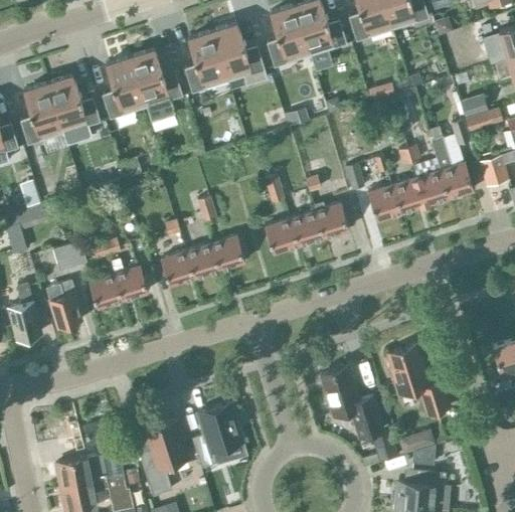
[(319,0),(311,0),(294,5),(310,55),(346,44),(338,20),(326,23),(319,0)]
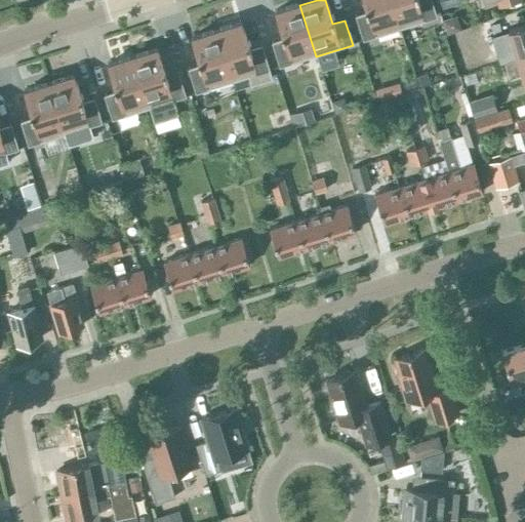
[(362,42),(399,31),(390,0),(362,0),(366,13),(355,17),(362,42)]
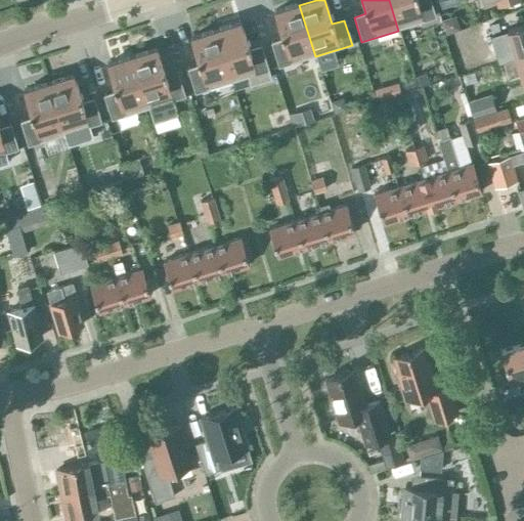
[(389,0),(398,31),(436,18),(429,0),(389,0)]
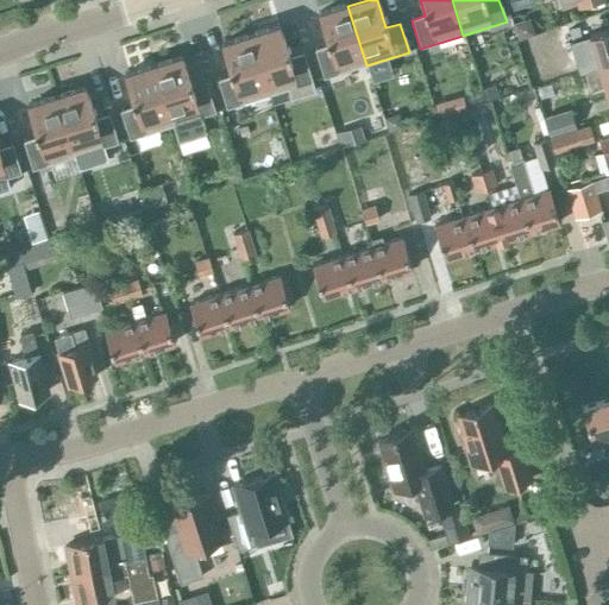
[(533,0),(509,0),(514,12),(535,6),(533,0)]
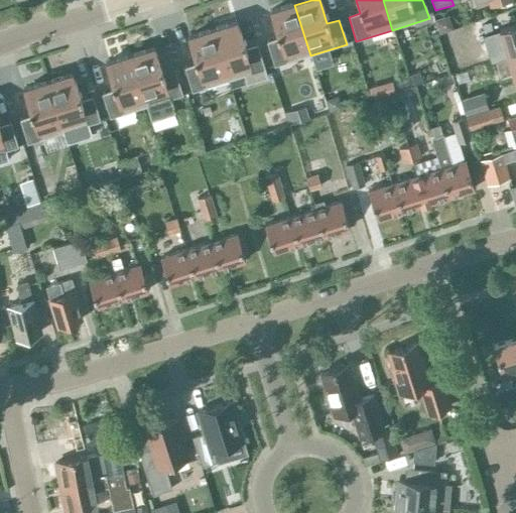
[(274,68),(310,55),(294,5),(270,13),(278,39),(266,42),(274,68)]
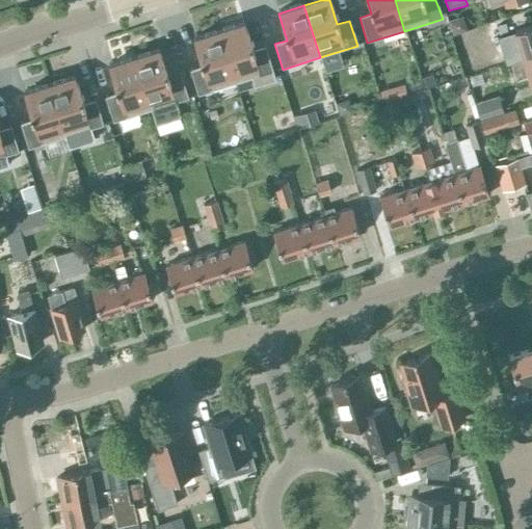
[(244,24),(218,32),(235,84),(248,80),(251,89),(275,82),(264,47),(253,51),(244,24)]
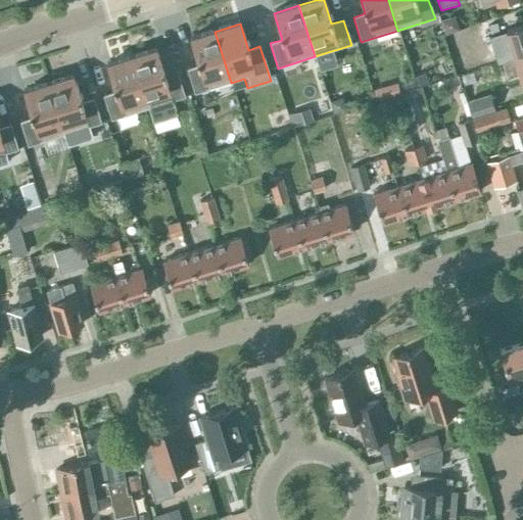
[(493,37),(495,45),(498,44),(504,62),(522,56),(522,26),(505,32),(506,33),(493,37)]
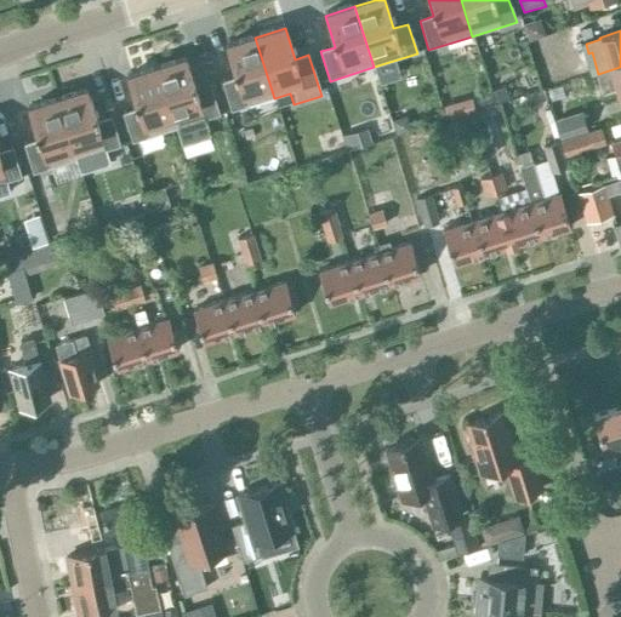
[(579,51),(574,34),(571,35),(565,38),(537,46),(543,62),(573,52),(579,51)]
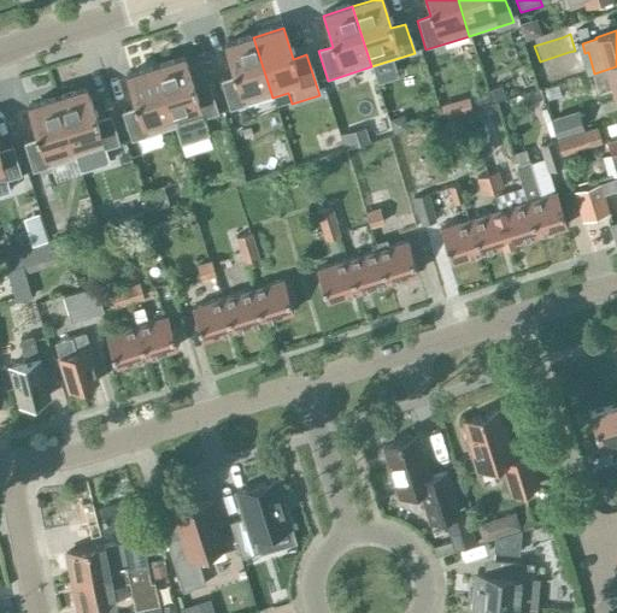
[(229,112),(272,98),(253,37),(224,47),(234,77),(219,82),(229,112)]
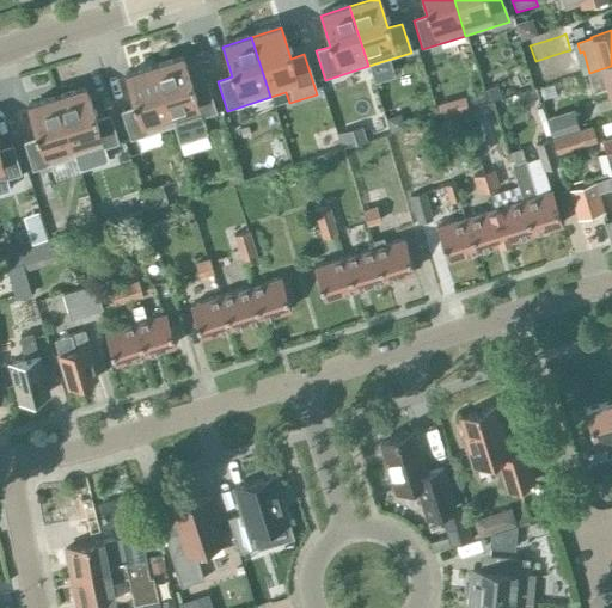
[(183,59),(154,68),(173,128),(178,145),(207,135),(202,118),(216,114),(207,85),(193,90),(183,59)]
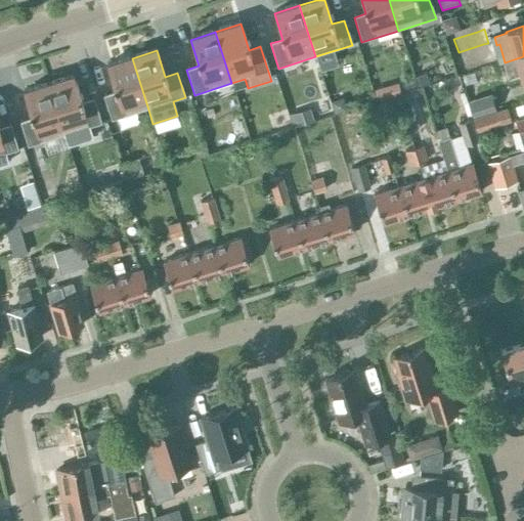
[(520,78),(523,87),(523,86),(523,56),(505,62),(503,63),(508,82),(520,78)]
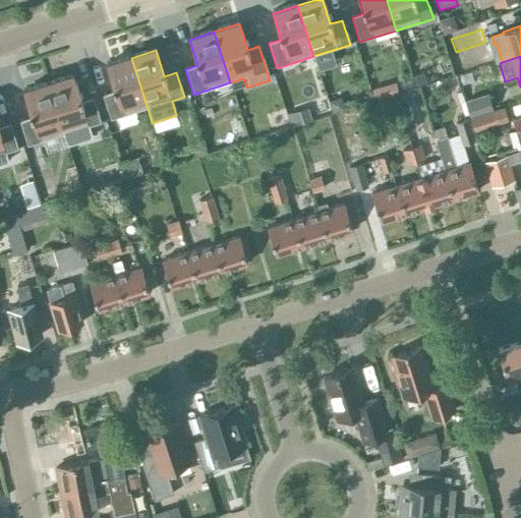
[(115,92),(103,96),(110,120),(148,109),(131,58),(107,66),(115,92)]
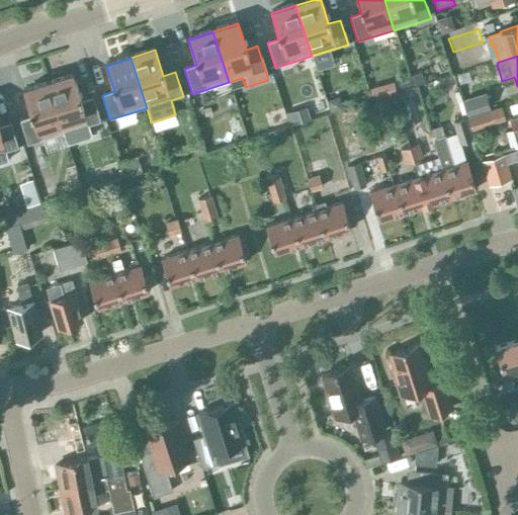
[(48,84),(64,135),(100,122),(92,98),(80,102),(72,76),(48,84)]
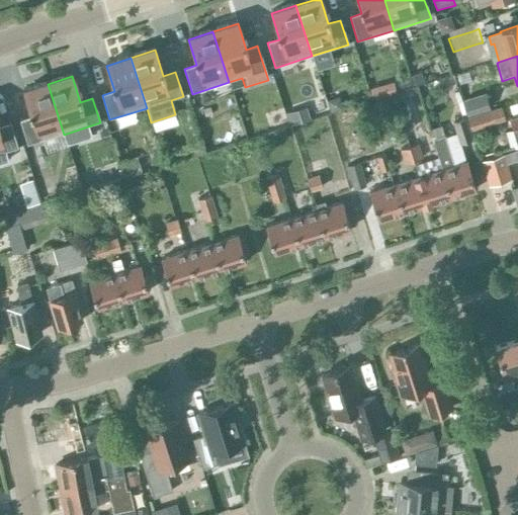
[(27,146),(64,135),(48,84),(23,91),(31,117),(19,121),(27,146)]
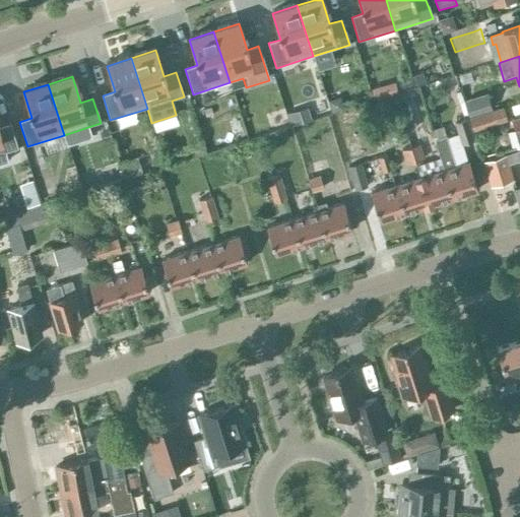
[(488,95),(464,103),(469,119),(493,111),(488,95)]
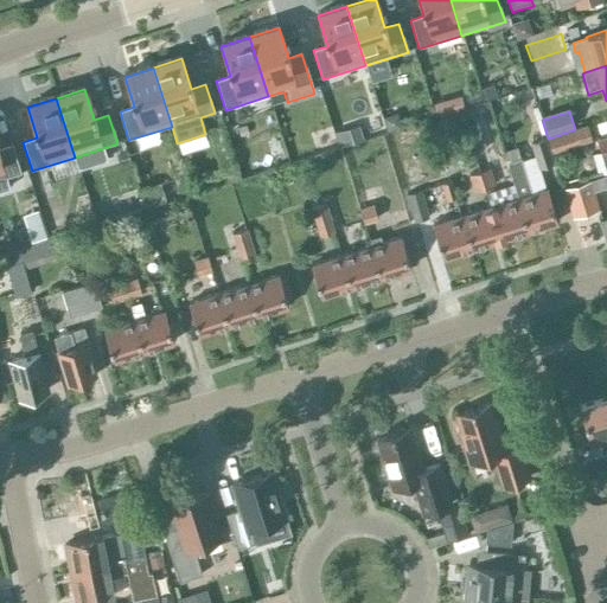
[(474,124),(465,128),(473,155),(483,152),(474,124)]
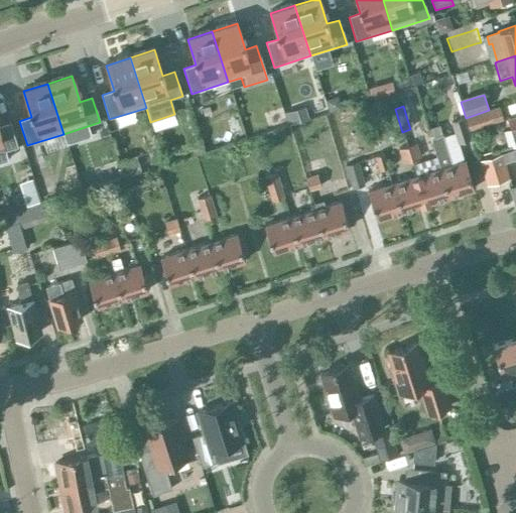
[(466,119),(470,129),(471,132),(503,121),(499,108),(466,119)]
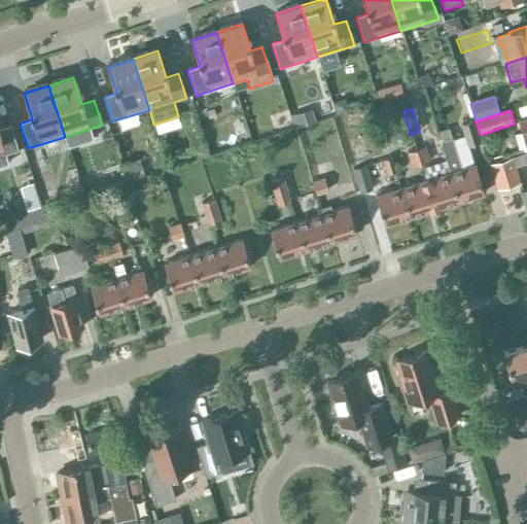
[(461,127),(467,148),(481,144),(475,123),(461,127)]
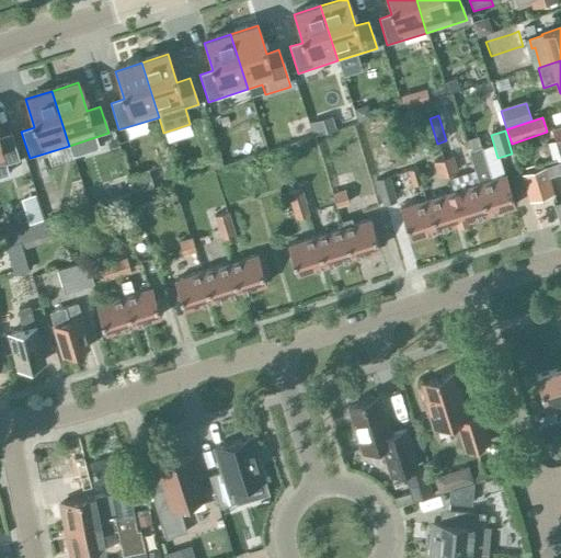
[(0,167),(19,161),(11,135),(0,137),(0,167)]
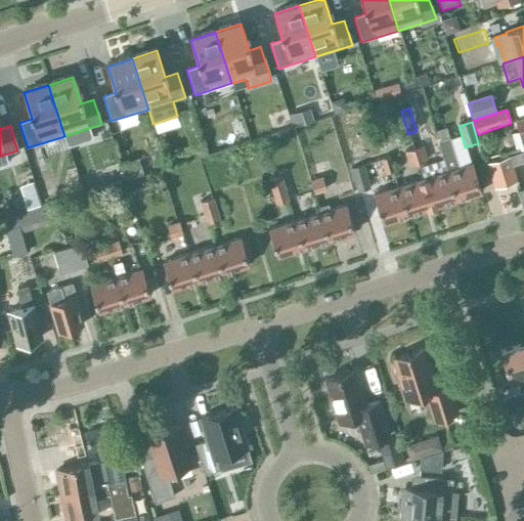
[(456,202),(481,193),(472,165),(459,169),(449,138),(437,141),(447,172),(456,202)]
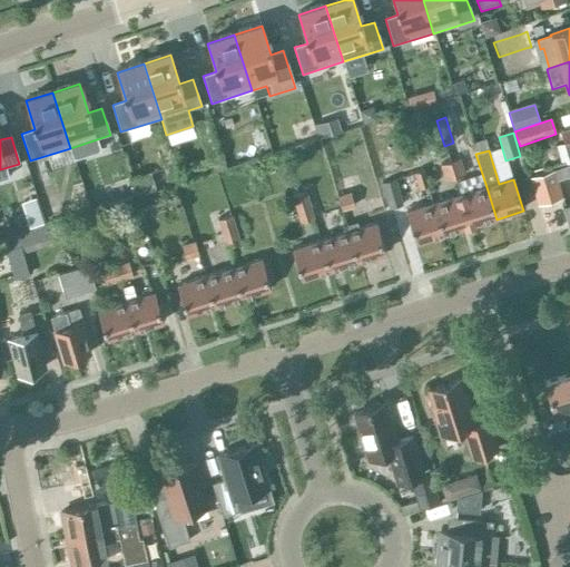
[(458,160),(450,163),(455,181),(464,178),(458,160)]
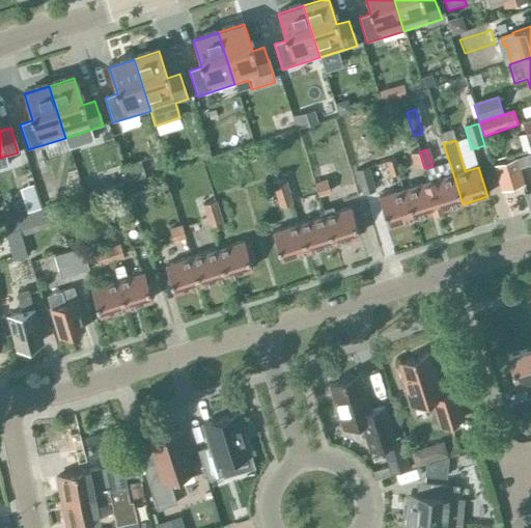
[(410,155),(415,172),(424,168),(419,151),(410,155)]
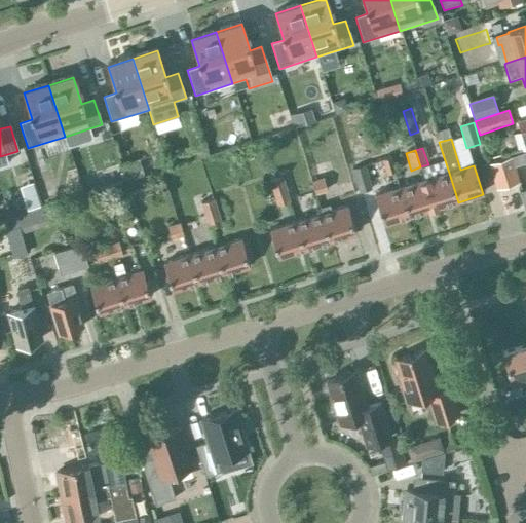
[(390,158),(381,160),(386,176),(396,173),(390,158)]
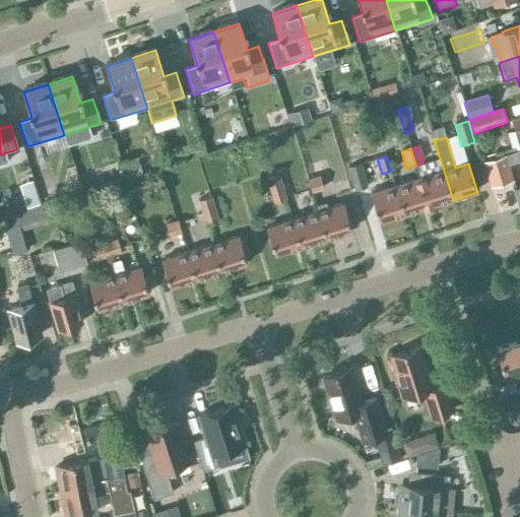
[(483,165),(492,188),(514,181),(506,156),(483,165)]
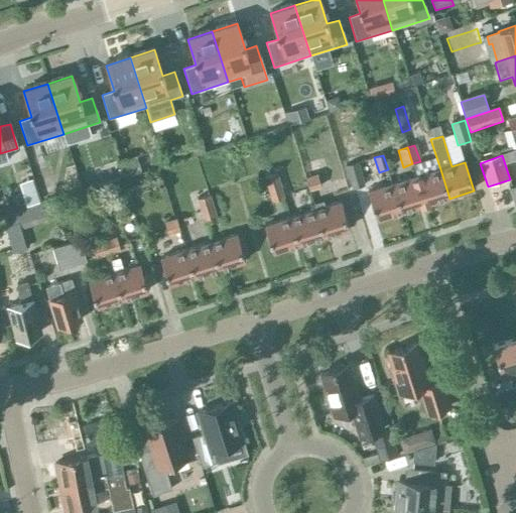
[(339,158),(323,163),(330,185),(346,181),(339,158)]
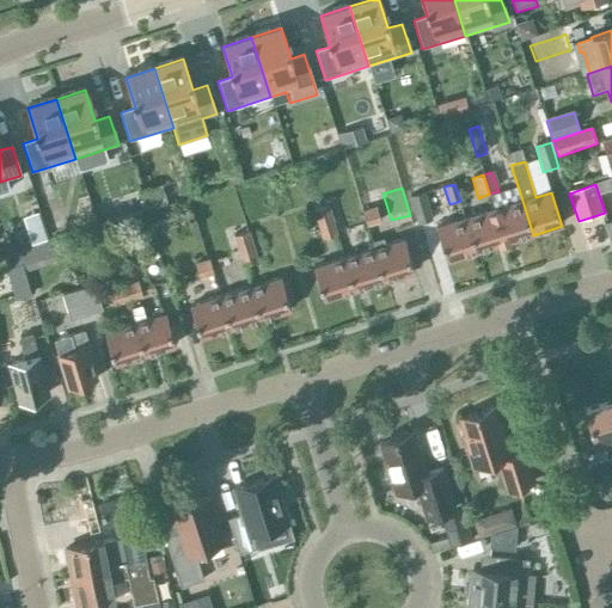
[(416,226),(430,221),(422,194),(408,198),(416,226)]
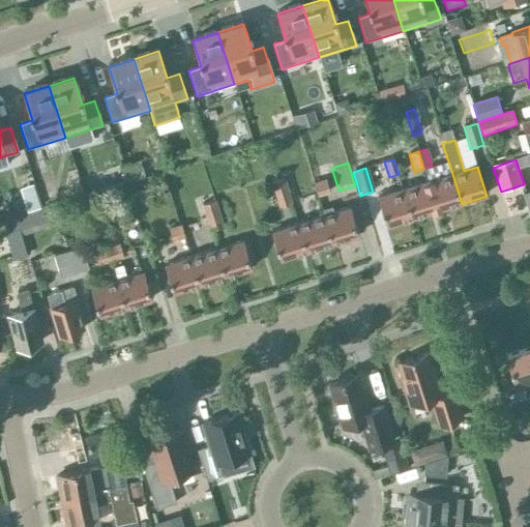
[(428,182),(437,211),(462,204),(452,174),(428,182)]
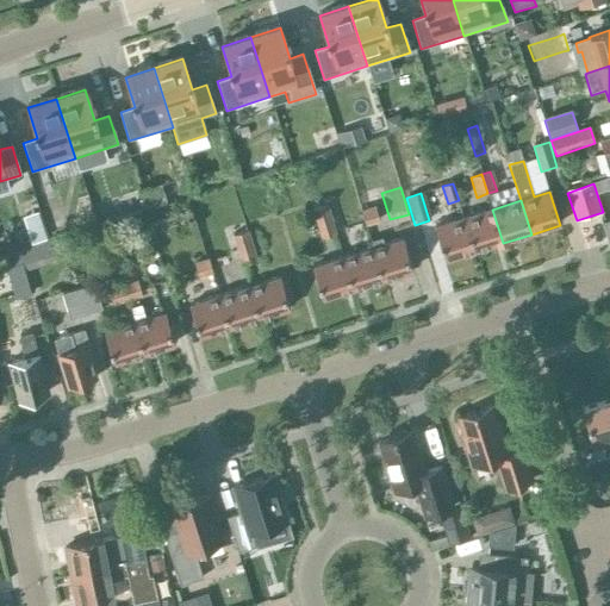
[(319,238),(335,235),(324,205),(311,208),(319,238)]
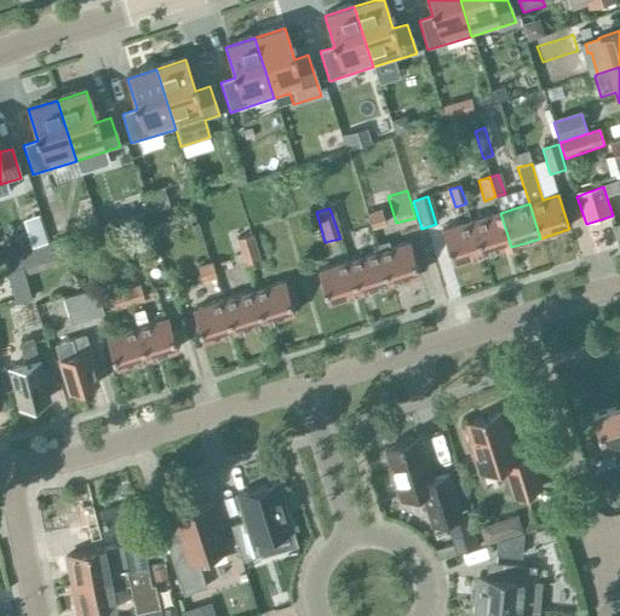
[(382,212),(367,216),(372,231),(386,228),(382,212)]
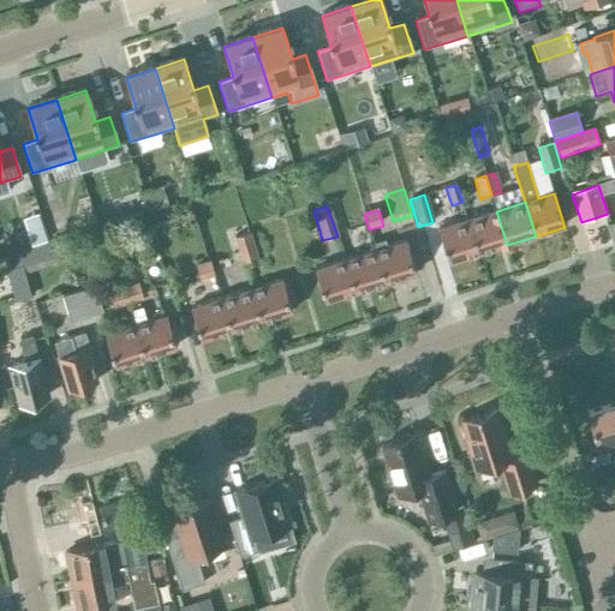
[(467,220),(478,253),(507,245),(496,211),(467,220)]
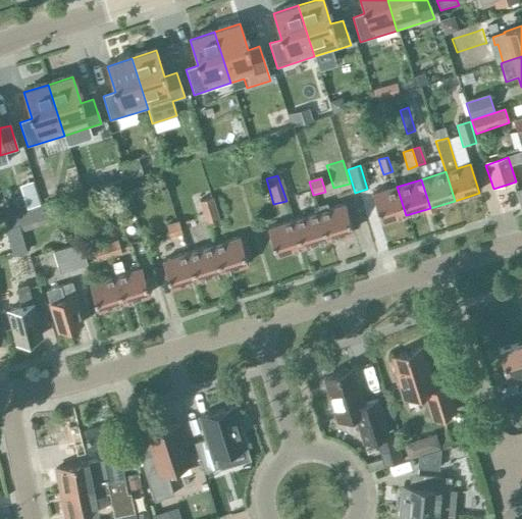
[(372,195),(381,223),(406,215),(397,187),(372,195)]
